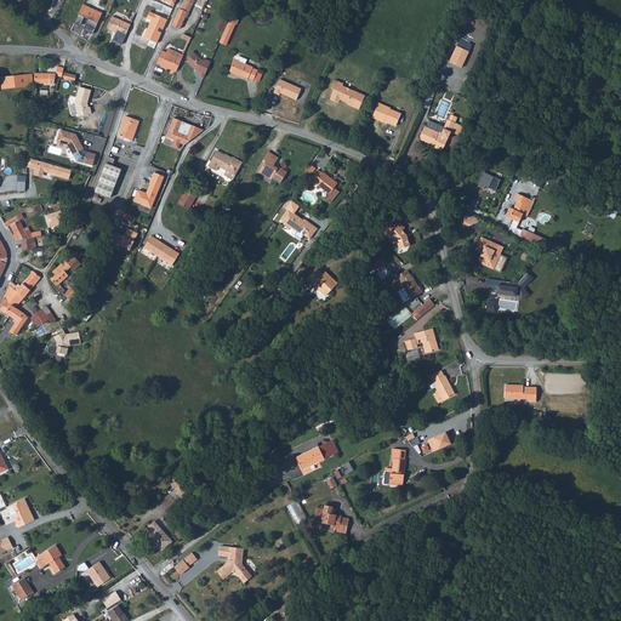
[(166,21),(167,22),(175,0),(161,0),(154,15),(166,21)]
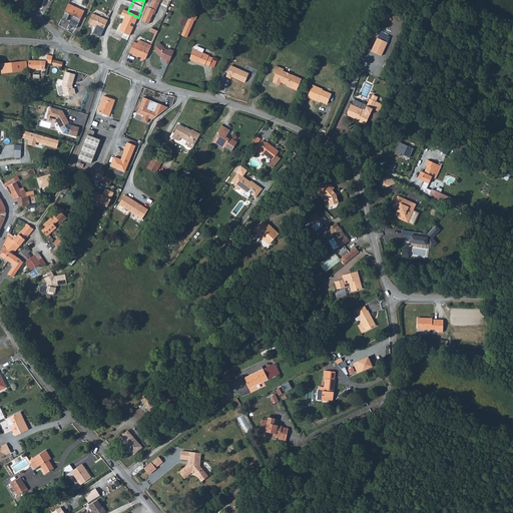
[(142,21),(148,24),(152,15),(155,14),(158,3),(152,0),(149,7),(148,7),(142,21)]
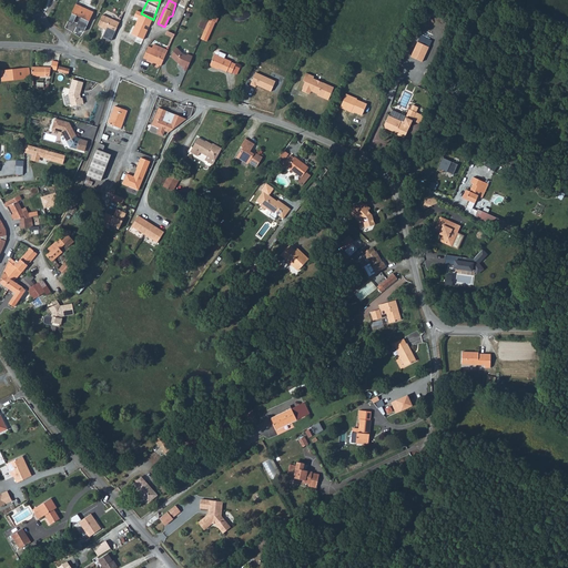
[(72,3),(66,20),(70,22),(73,16),(78,17),(73,26),(82,30),(90,11),(72,3)]
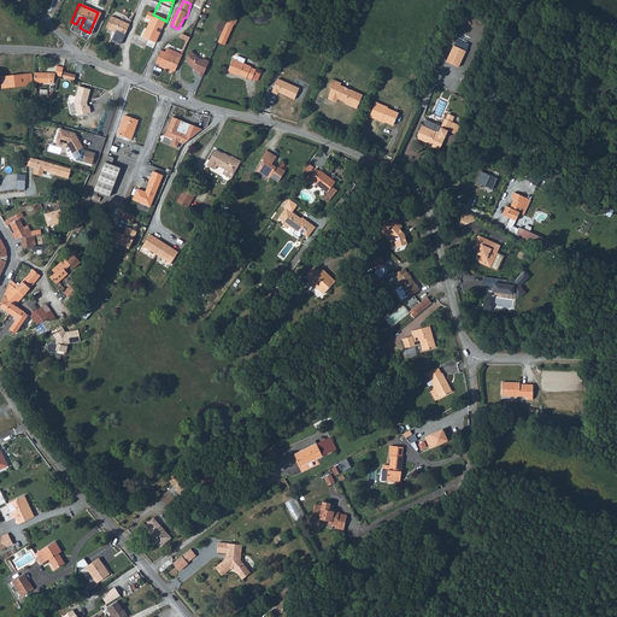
[(122,35),(128,22),(110,13),(105,23),(106,24),(106,27),(117,31),(116,33),(122,35)]
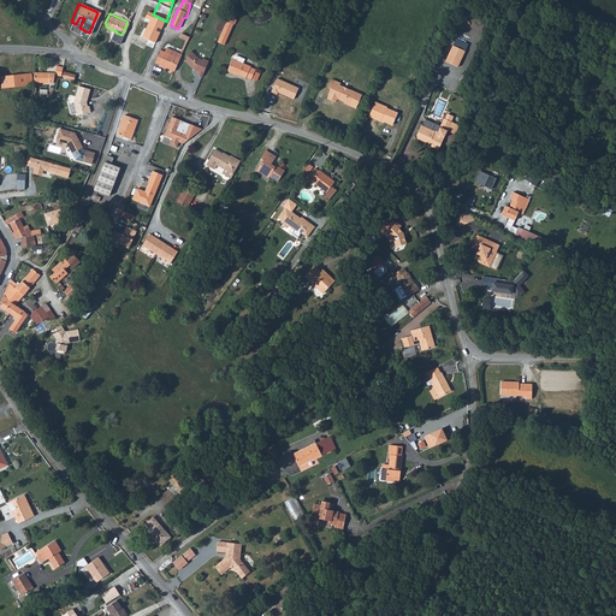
[(154,43),(165,21),(153,15),(141,36),(154,43)]
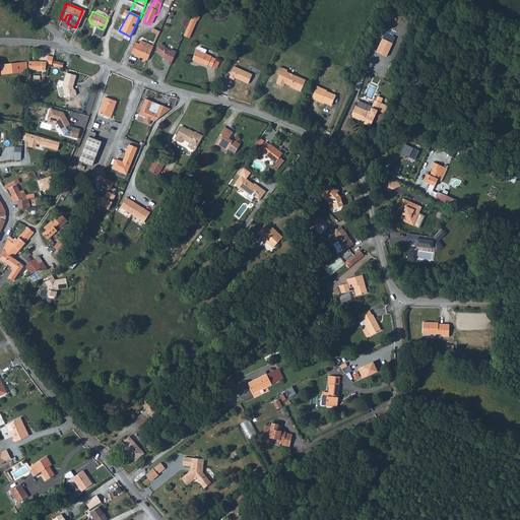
[(190,16),(183,33),(188,36),(196,18),(190,16)]
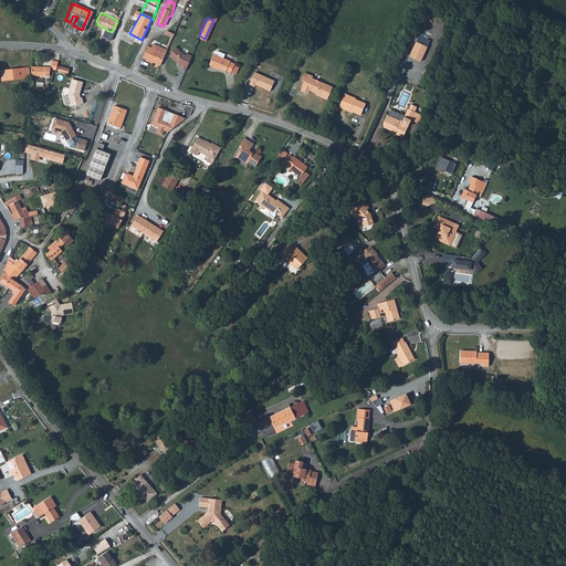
[(412,38),(423,43),(426,37),(415,32),(412,38)]
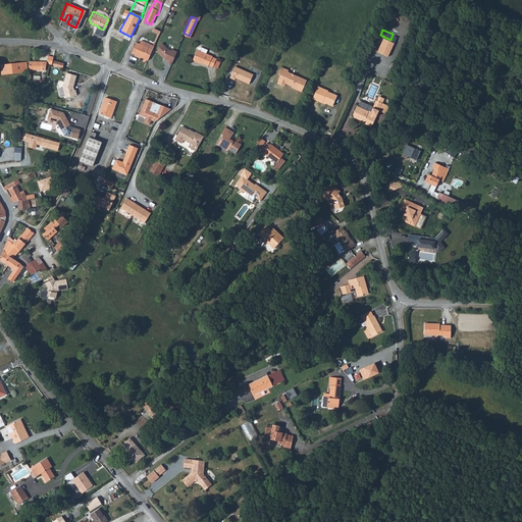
[(380,35),(374,49),(384,54),(390,40),(380,35)]
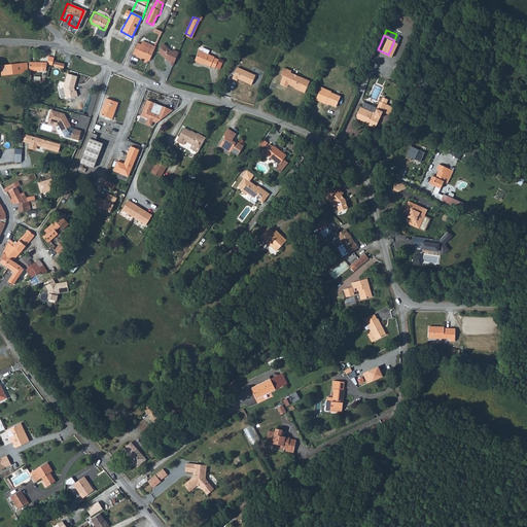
[(131,54),(147,61),(153,46),(140,40),(138,43),(135,42),(131,54)]
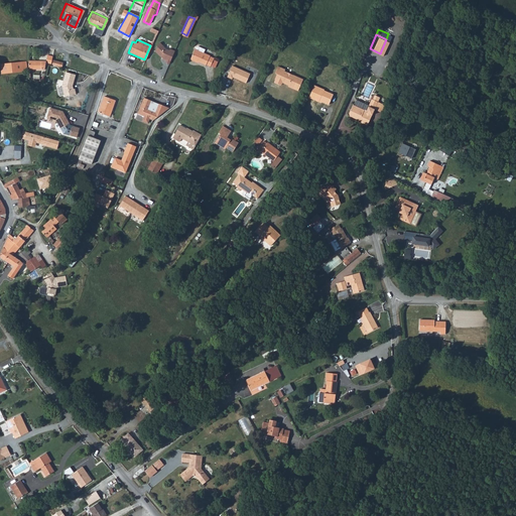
[(162,62),(167,65),(172,51),(167,49),(166,51),(158,43),(154,46),(155,47),(152,50),(159,59),(163,61),(162,62)]
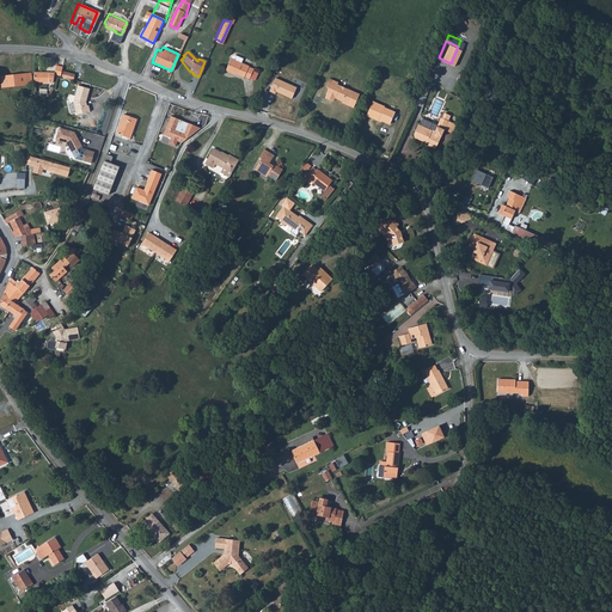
[(244,74),(250,77),(254,67),(248,65),(249,63),(242,60),(243,56),(236,53),(232,54),(225,69),(232,72),(233,71),(244,75),(244,74)]
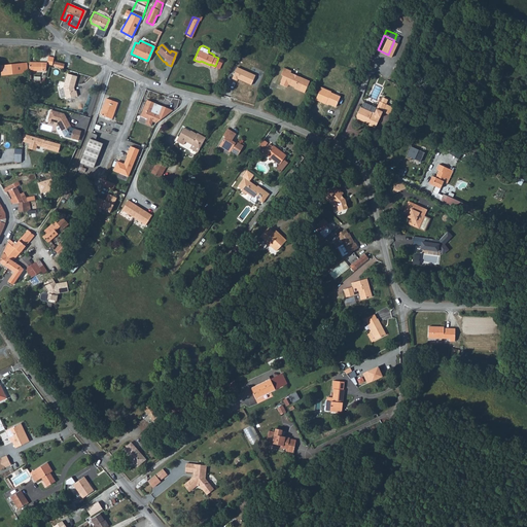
[(24,70),(23,60),(0,62),(0,66),(2,66),(2,72),(24,70)]
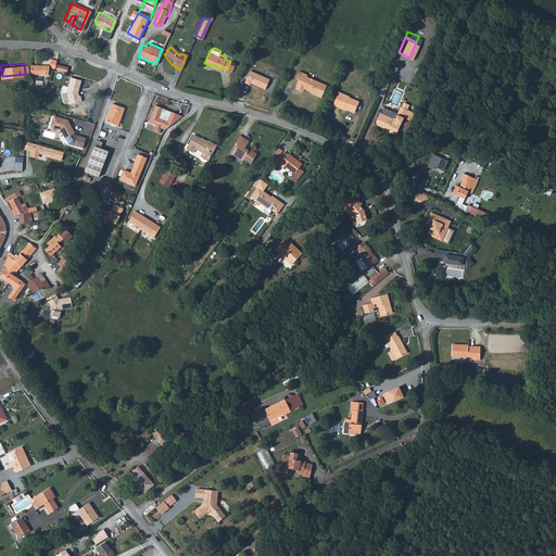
[(295,85),(298,86),(305,89),(304,90),(315,95),(320,83),(300,74),(301,72),(293,68),(290,76),(292,77),(290,84),(291,84),(290,86),(293,88),(295,85)]
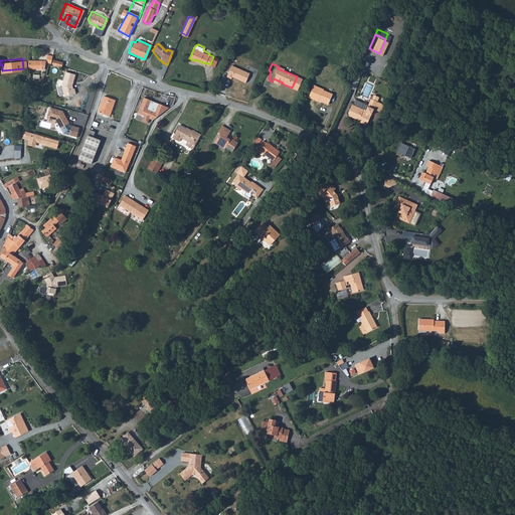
[(230,64),(225,75),(231,78),(232,75),(243,80),(247,71),(230,64)]
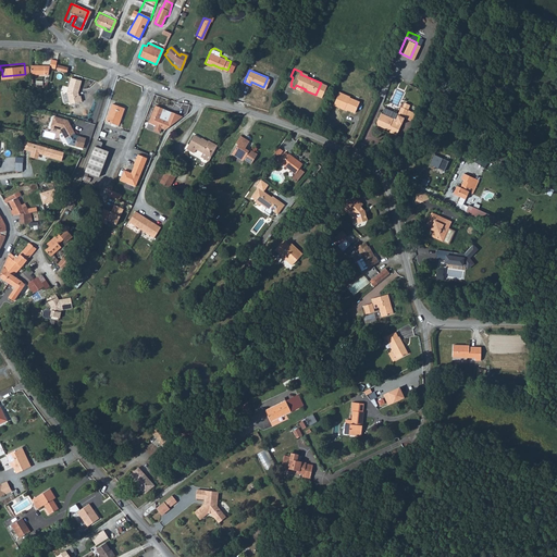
[(82,79),(72,76),(66,90),(70,102),(82,100),(81,94),(78,95),(77,89),(78,87),(79,87),(82,79)]
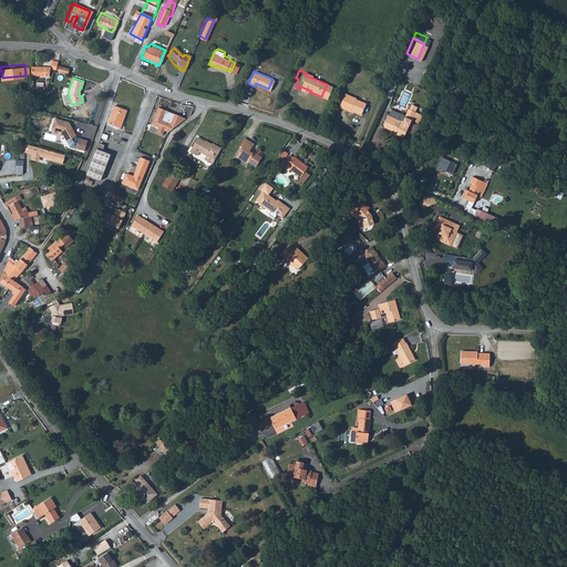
[(334,105),(346,110),(346,109),(354,112),(360,102),(350,98),(350,96),(340,92),(334,105)]
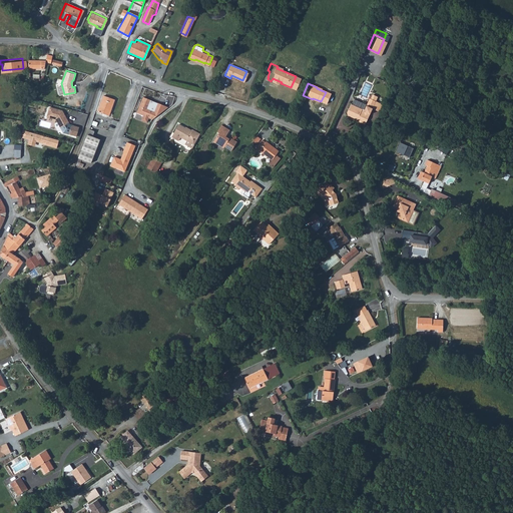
[(113,98),(102,95),(97,111),(108,115),(113,98)]
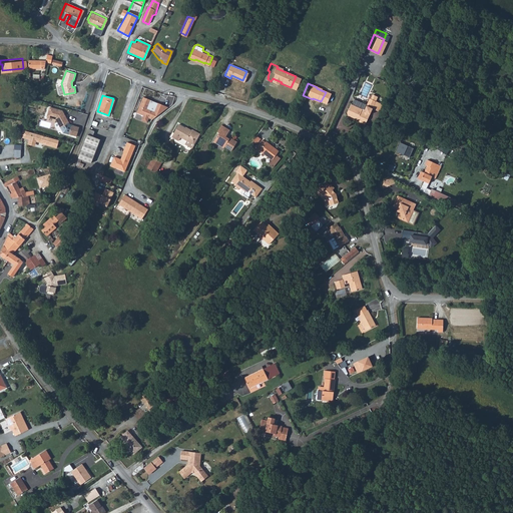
[(373,98),(368,95),(367,95),(361,107),(348,101),(344,110),(345,113),(356,117),(356,120),(362,123),(370,105),(373,98)]
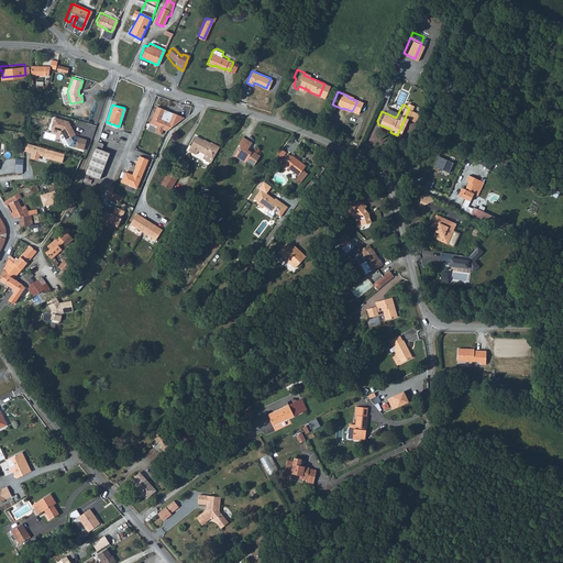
[(174,113),(170,122),(163,119),(166,111),(157,107),(150,124),(156,128),(154,133),(161,135),(164,129),(167,131),(185,119),(174,113)]
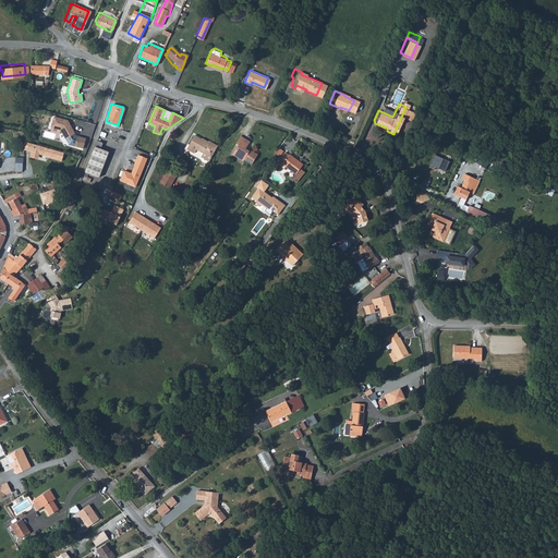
[(411,109),(405,107),(402,114),(408,117),(411,109)]
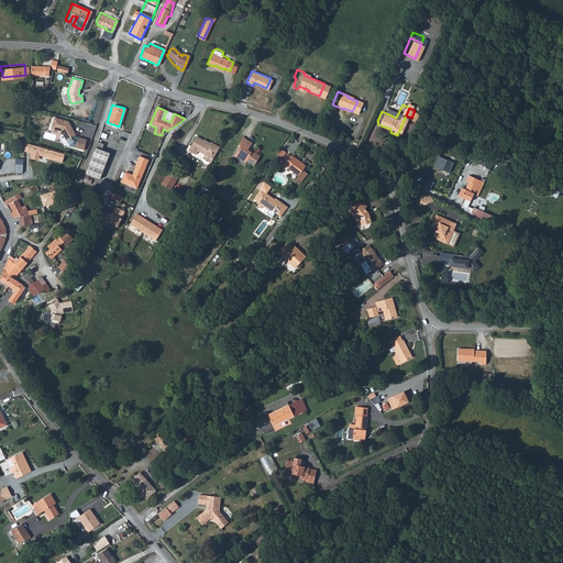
[(54,117),(51,128),(61,130),(65,139),(75,133),(68,121),(54,117)]
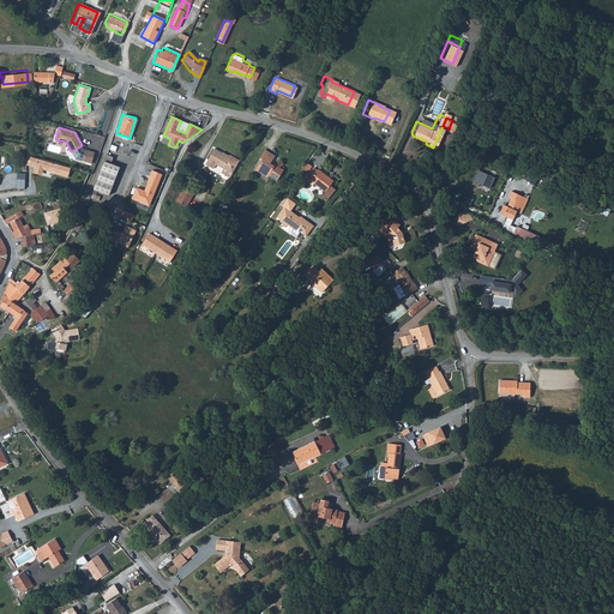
[(235,170),(242,157),(233,152),(232,155),(216,145),(208,161),(216,166),(218,162),(226,166),(235,170)]
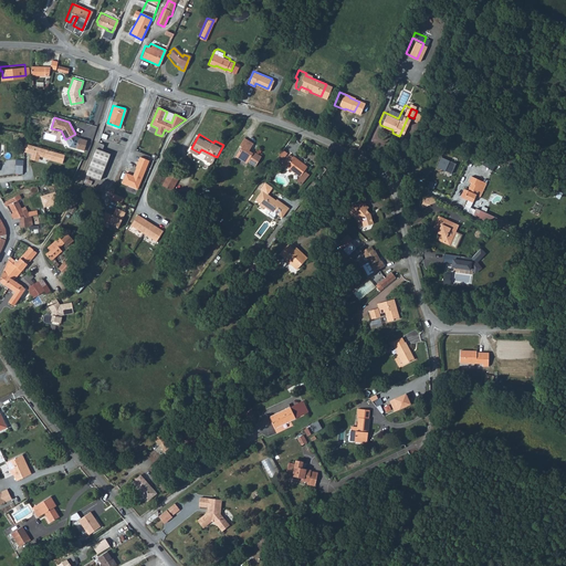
[(85,138),(80,137),(76,139),(74,147),(83,149),(85,138)]
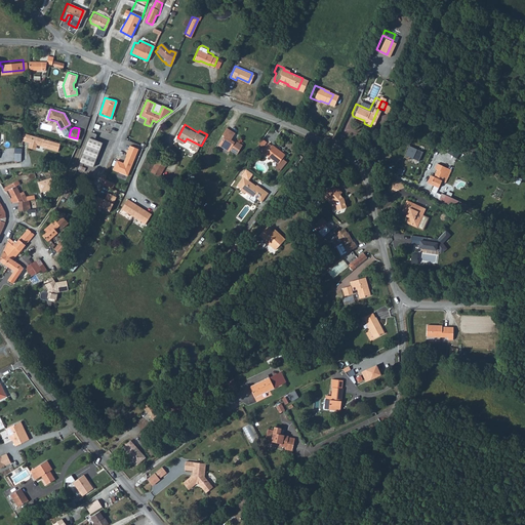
[(90,131),(79,161),(92,167),(102,143),(94,139),(96,133),(90,131)]
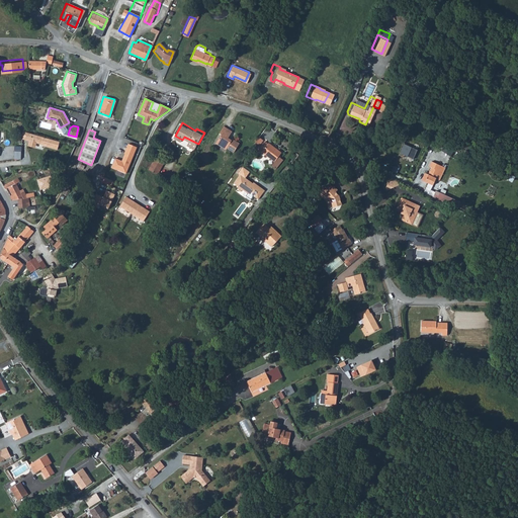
[(226,142),(227,140),(230,135),(221,130),(217,137),(219,138),(213,147),(224,153),(225,152),(232,156),(237,146),(230,142),(229,144),(226,142)]
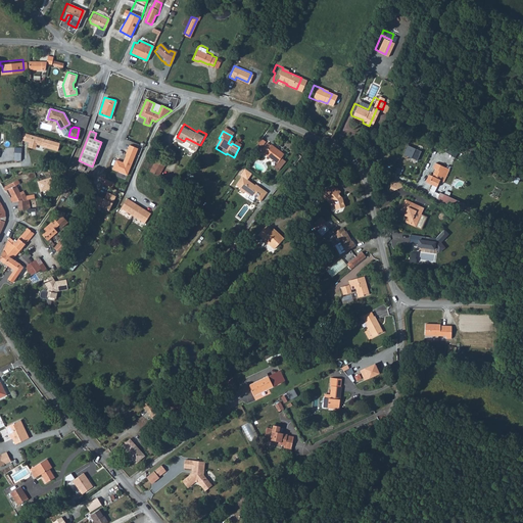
[(62,141),(25,132),(24,139),(60,149),(62,141)]
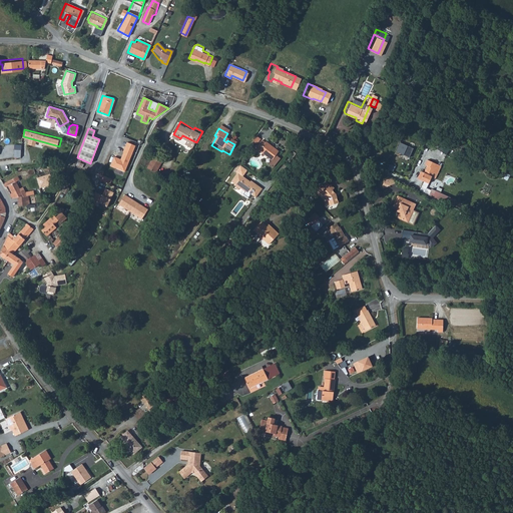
[(261,136),(258,134),(252,140),(257,142),(261,136)]
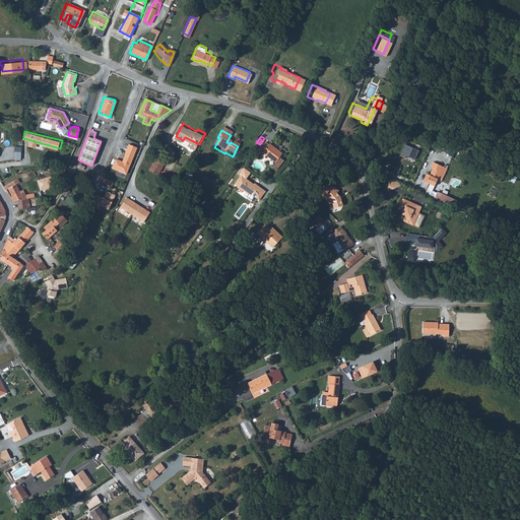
[(265,152),(272,143),(270,142),(269,142),(266,140),(260,147),(264,149),(263,151),(265,152)]
